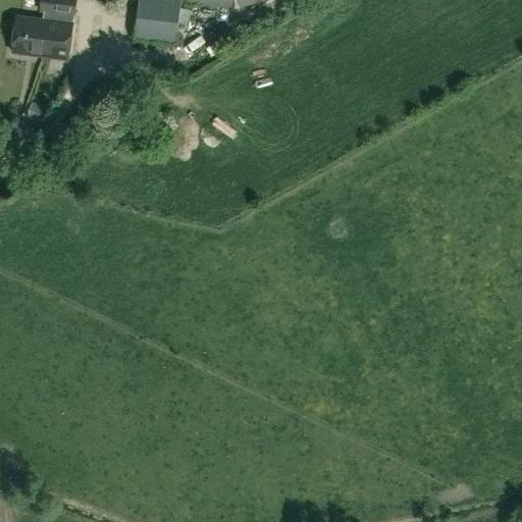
[(11,53),(31,56),(69,61),(74,23),(72,23),(73,15),(75,15),(76,0),(40,0),(39,12),(44,12),(43,18),(15,14),(11,53)]
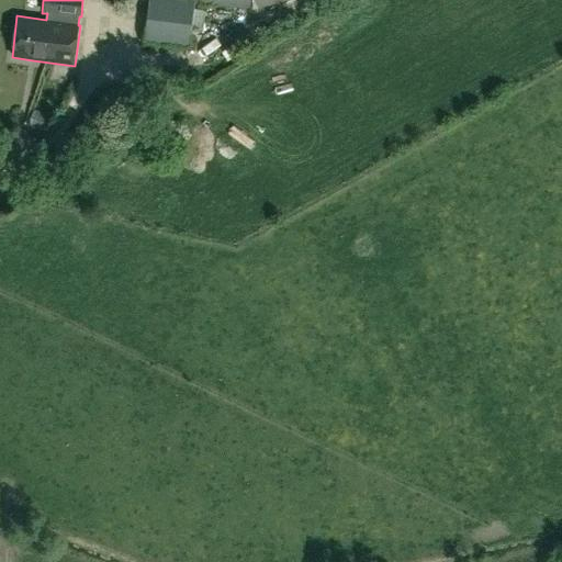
[(175,0),(150,0),(146,41),(190,47),(195,2),(183,1),(175,0)]
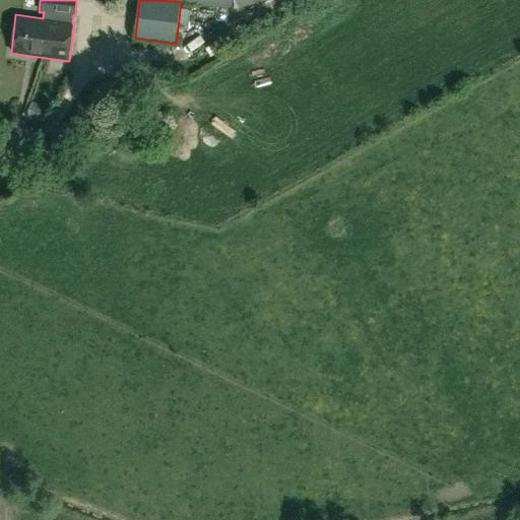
[(161,0),(170,1),(181,2),(234,8),(235,0),(161,0)]
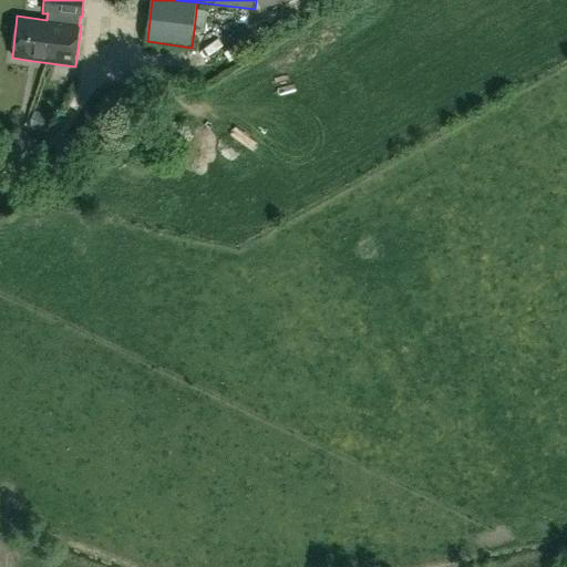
[(256,0),(255,9),(288,1),(289,0),(256,0)]
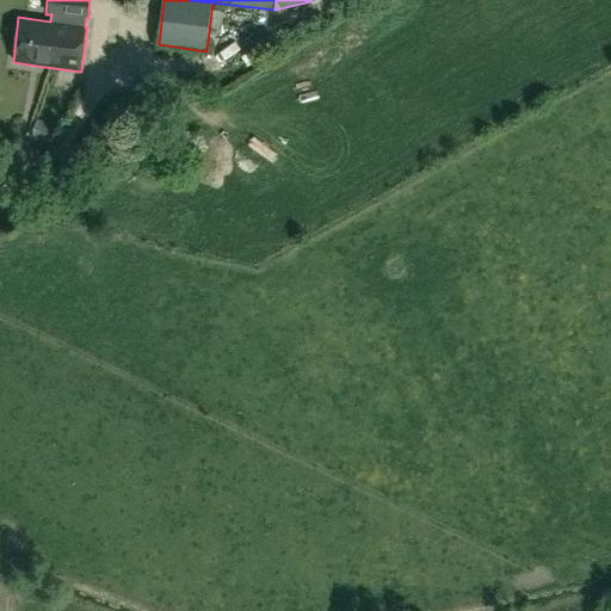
[(44,141),(51,125),(37,119),(31,135),(44,141)]
